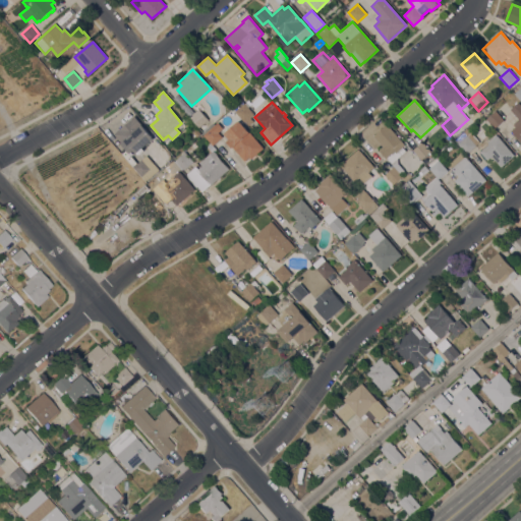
[(520,141),(520,142),(519,141),(520,140),(518,138),(517,139),(515,137),(517,136),(513,133),(512,134),(511,132),(512,131),(516,127),(515,126),(514,127),(512,125),(519,119),(511,110),(518,103),(520,106),(520,141)]
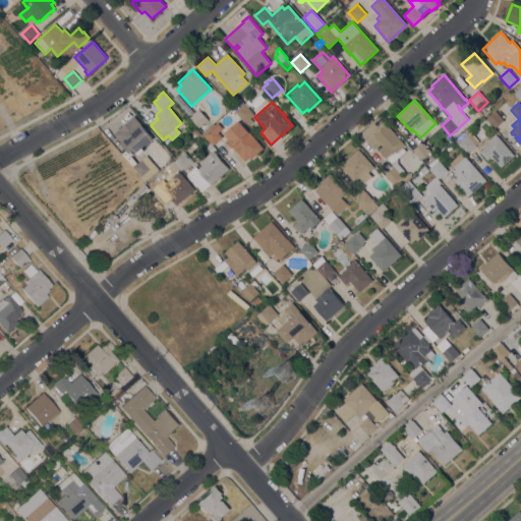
[(235,112),(244,104),(253,114),(244,122),(235,112)]
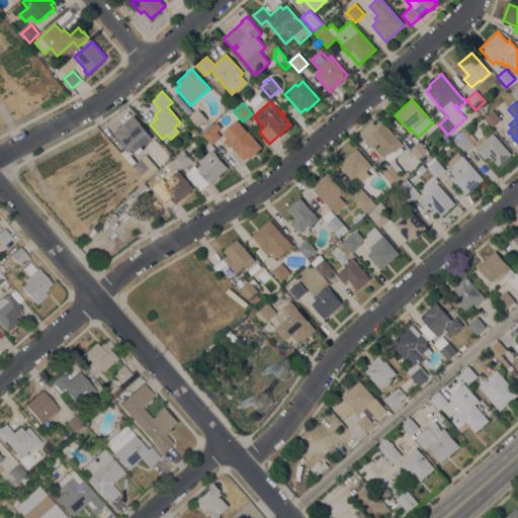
[(206,119),(198,126),(189,117),(198,109),(206,119)]
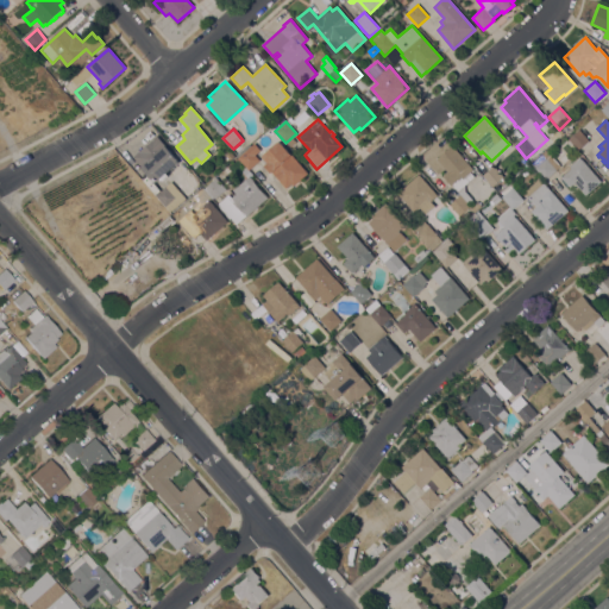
[(589,142),(578,151),(567,139),(578,130),(589,142)]
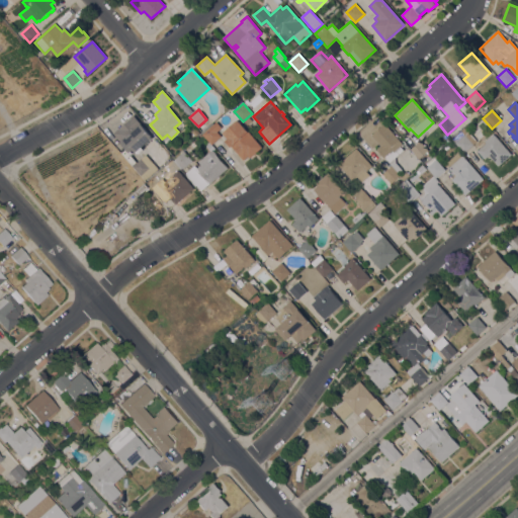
[(113,134),(131,119),(130,119),(134,116),(153,139),(141,148),(143,150),(138,154),(137,153),(133,156),(113,134)]
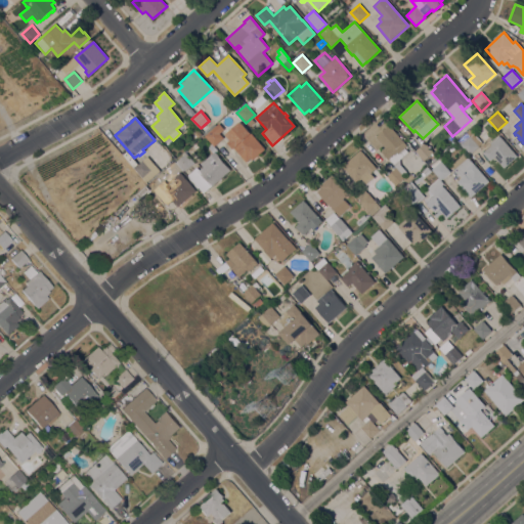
[(253,160),(251,159),(247,162),(234,148),(233,149),(228,143),(231,140),(226,135),(241,122),(265,149),(253,160)]
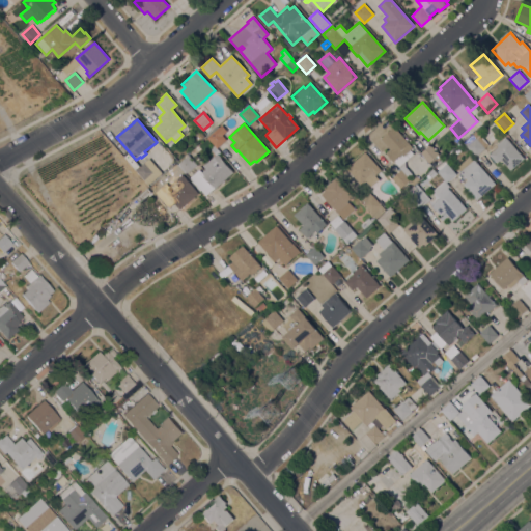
[(226,140),(217,148),(205,136),(217,126),(219,128),(221,124),(227,131),(222,136),(226,140)]
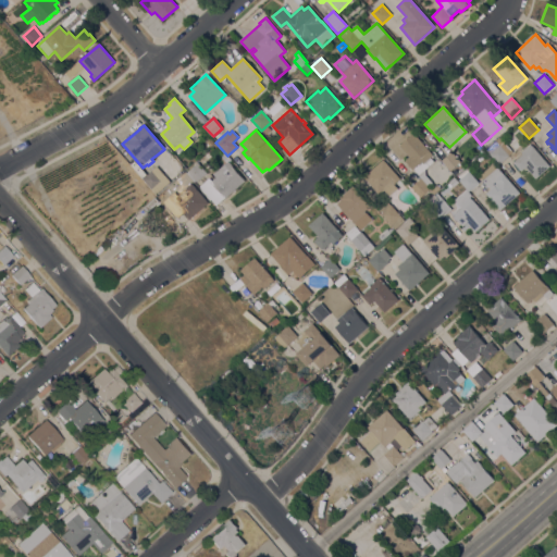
[(433,156),(430,158),(434,162),(424,170),(425,175),(432,184),(429,187),(431,189),(420,198),(411,187),(421,178),(405,161),(409,157),(399,146),(413,134),(433,156)]
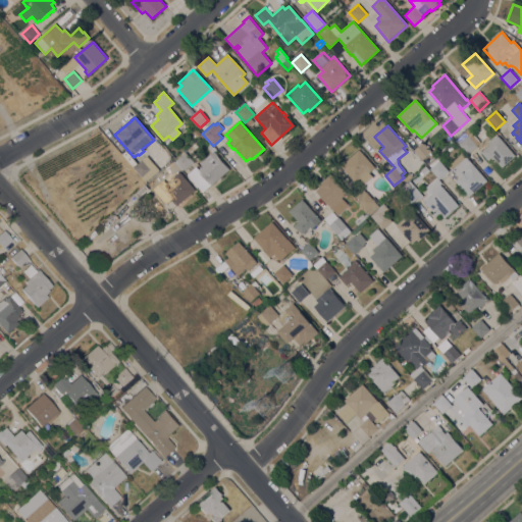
[(477,146),(467,155),(458,145),(468,136),(477,146)]
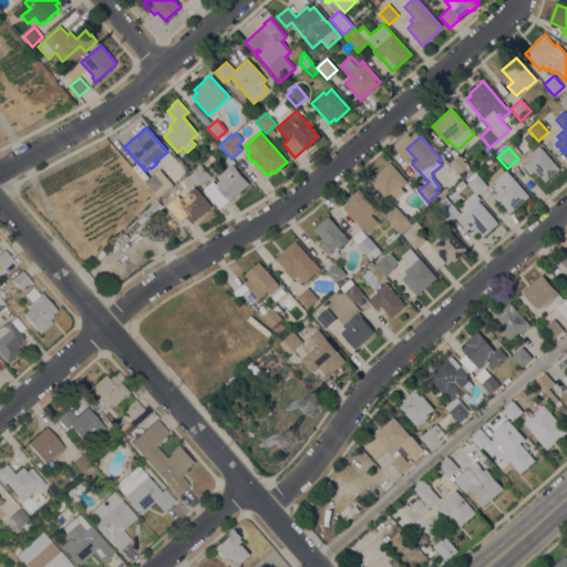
[(535,171),(531,175),(523,165),(532,157),(529,155),(539,147),(540,148),(542,148),(559,169),(545,182),(535,171)]
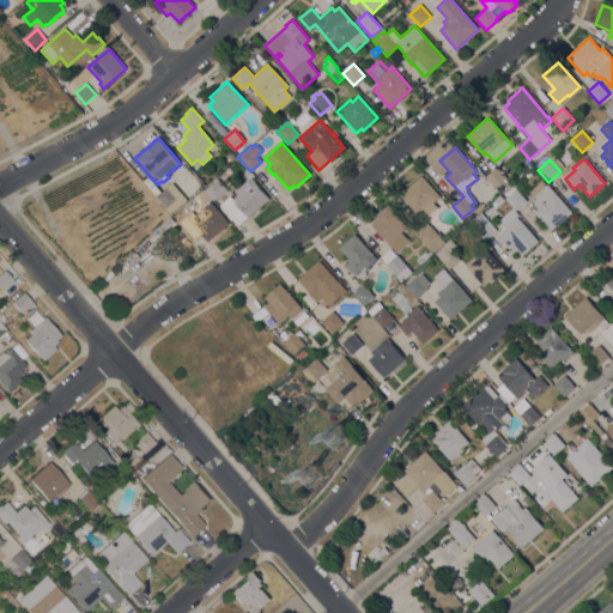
[(507,178),(501,184),(505,190),(501,194),(486,176),(497,167),(507,178)]
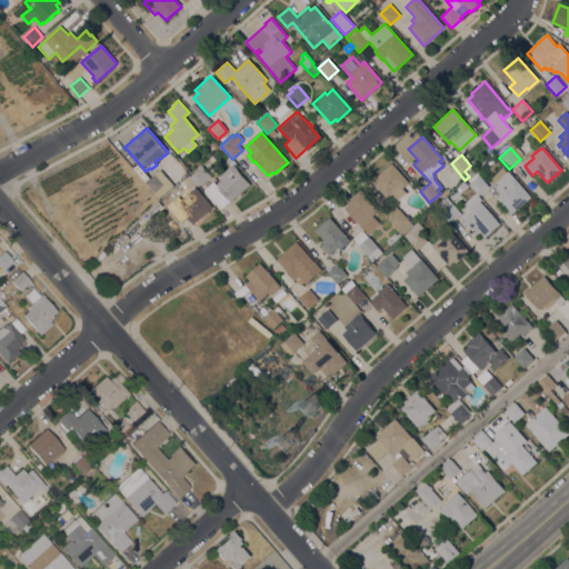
[(372,181),(391,163),(409,183),(402,189),(407,193),(398,200),(391,193),(387,198),(372,181)]
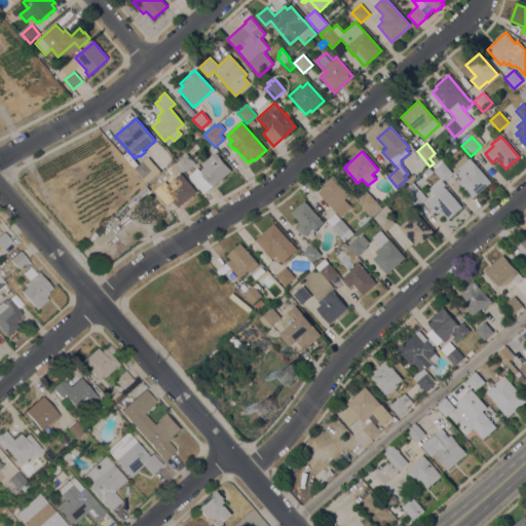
[(214,187),(213,187),(204,194),(189,177),(197,168),(200,172),(204,167),(201,165),(216,152),(219,155),(218,156),(231,171),(214,187)]
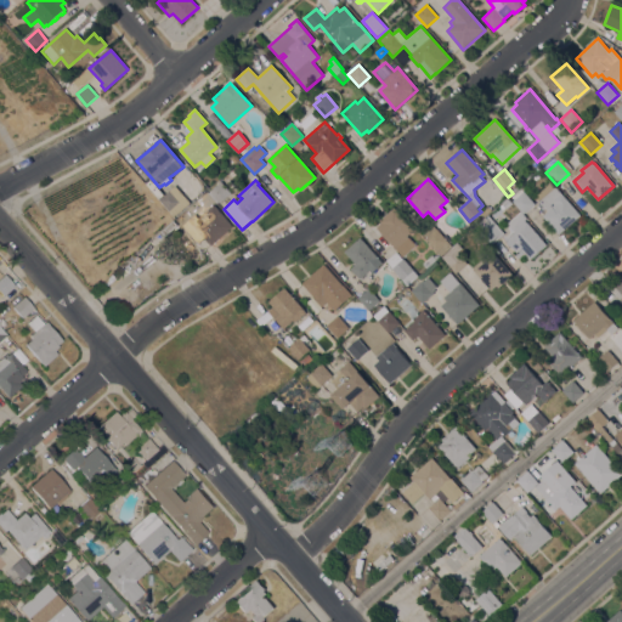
[(208,193),(221,182),(231,194),(220,204),(219,202),(216,204),(208,193)]
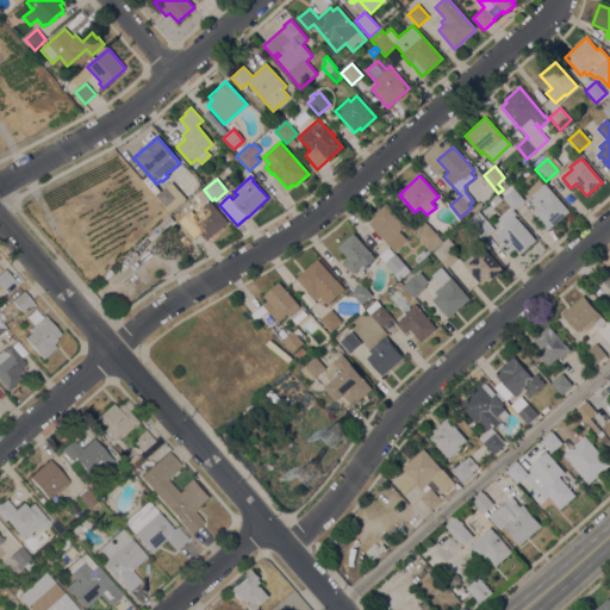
[(548,230),(531,212),(537,207),(524,193),(541,179),(570,211),(548,230)]
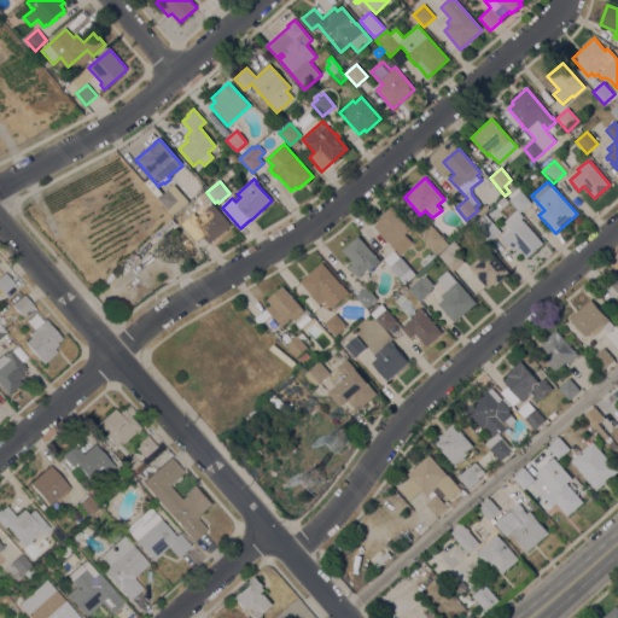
[(520,213),(506,197),(517,187),(531,203),(520,213)]
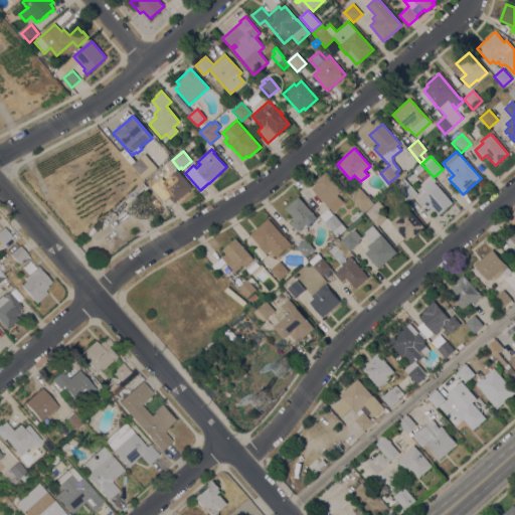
[(141,158),(150,168),(141,176),(132,166),(141,158)]
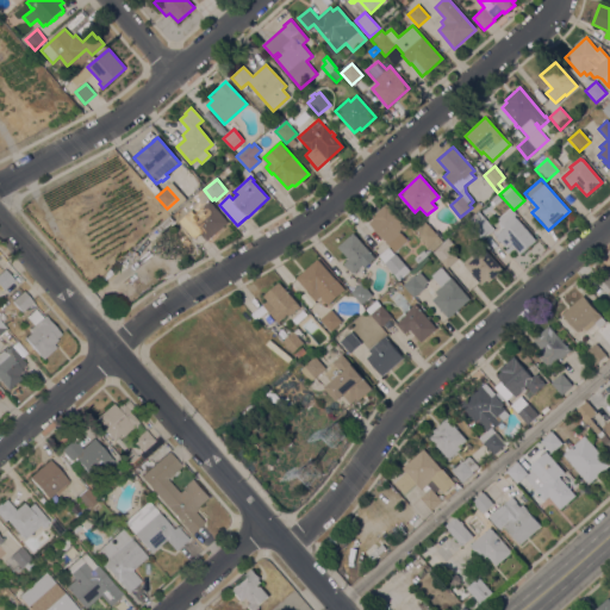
[(228,223),(206,241),(199,247),(191,237),(192,236),(181,224),(188,217),(190,218),(209,201),(228,223)]
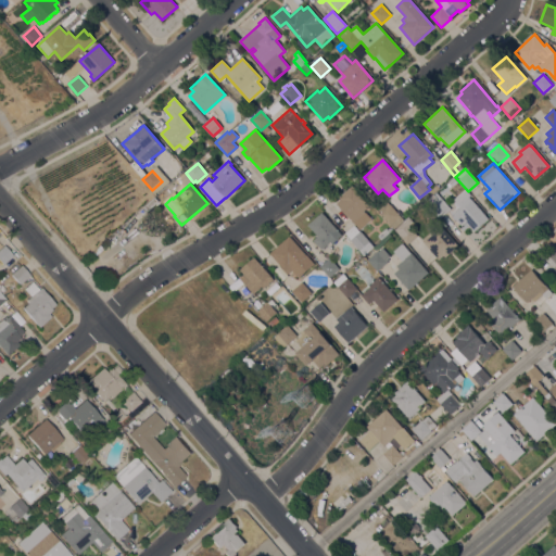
[(352,187),(369,206),(364,212),(365,213),(366,213),(371,219),(364,226),(358,219),(354,223),(337,203),(341,200),(340,198),(352,187)]
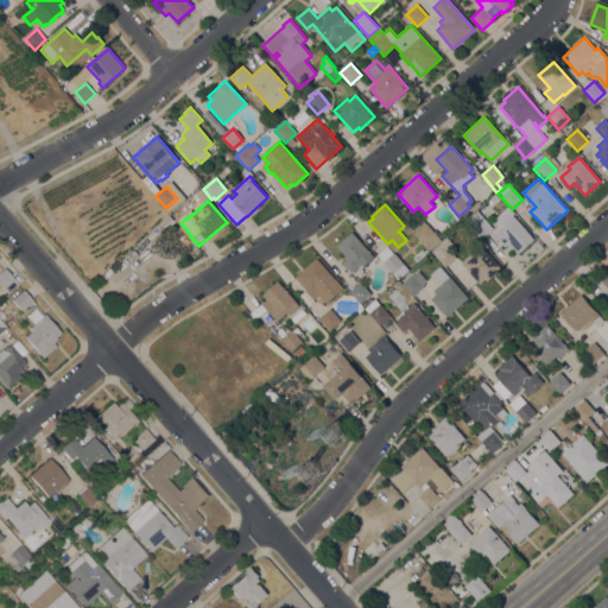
[(534,240),(529,245),(530,246),(527,247),(526,246),(525,248),(526,249),(524,251),(523,249),(518,253),(514,248),(513,248),(511,247),(512,246),(510,244),(505,247),(494,235),(504,227),(502,225),(501,226),(495,219),(508,208),(514,215),(513,216),(514,217),(523,227),(534,240)]
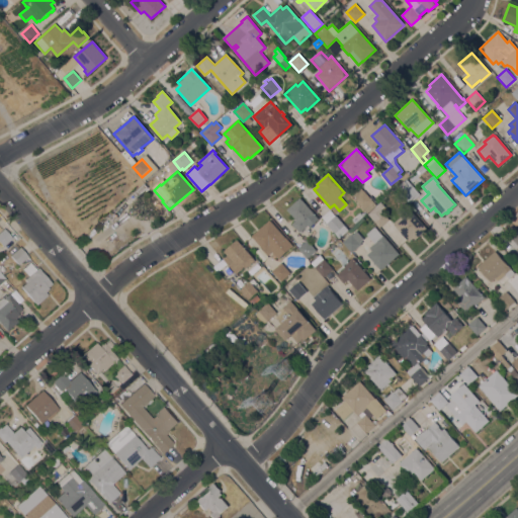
[(420,195),(409,204),(396,189),(407,180),(420,195)]
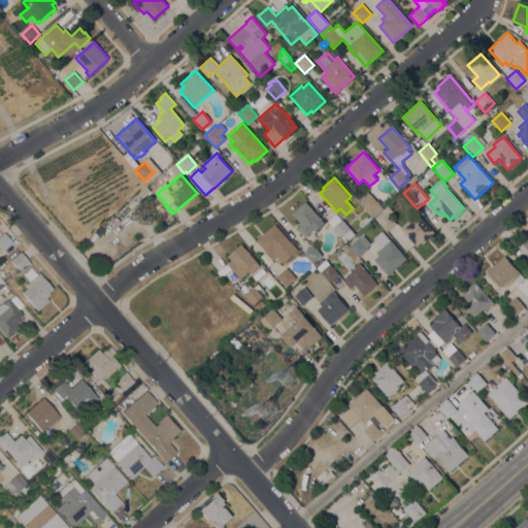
[(384,209),(374,218),(361,202),(362,202),(360,199),(368,192),(370,195),(370,194),(384,209)]
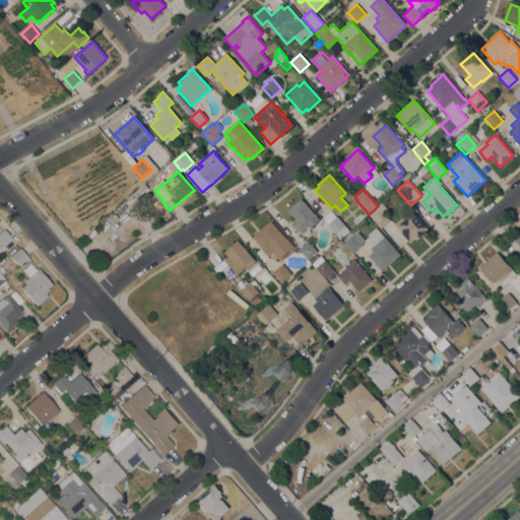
[(320,220),(310,229),(309,226),(301,234),(294,225),(298,221),(287,211),(301,199),(320,220)]
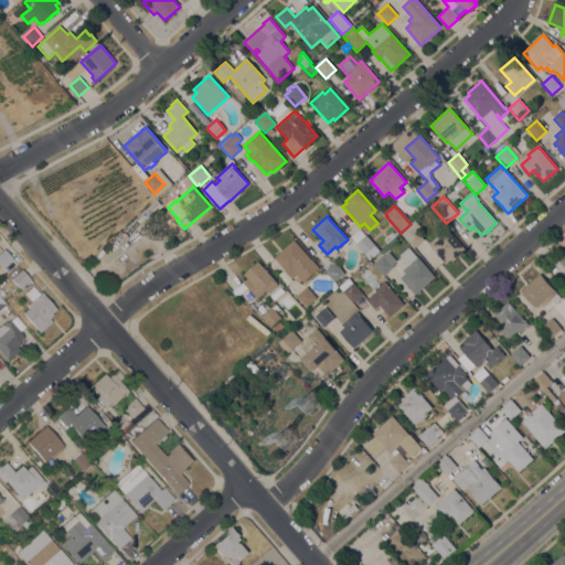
[(414,248),(404,237),(415,228),(424,240),(414,248)]
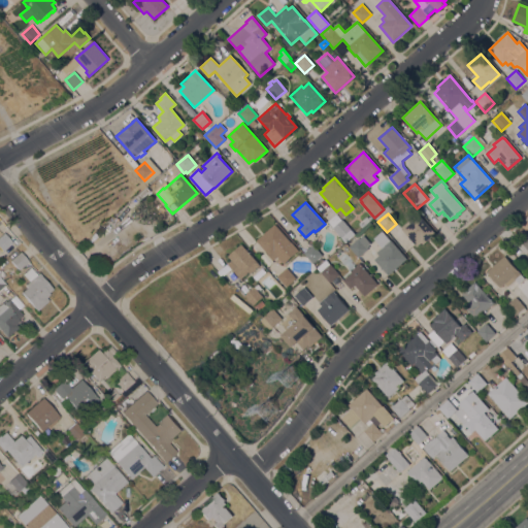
[(435,234),(423,244),(421,242),(417,246),(402,231),(401,227),(417,213),(435,234)]
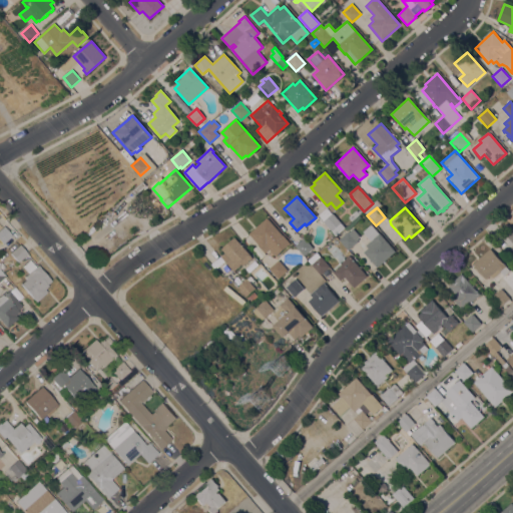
[(323,221),(324,221),(319,215),(327,208),(332,213),(341,223),(332,231),(323,221)]
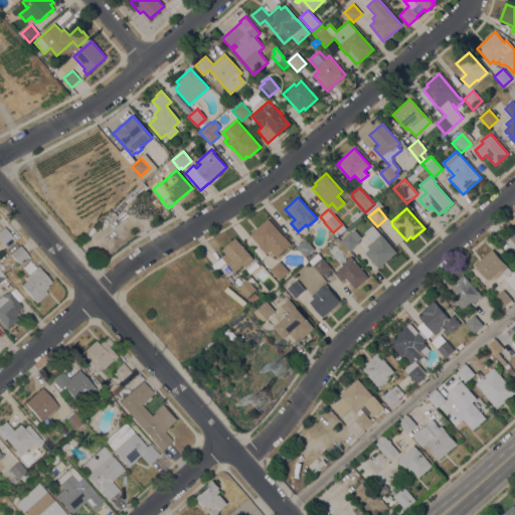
[(357,211),(360,215),(353,222),(349,218),(357,211)]
